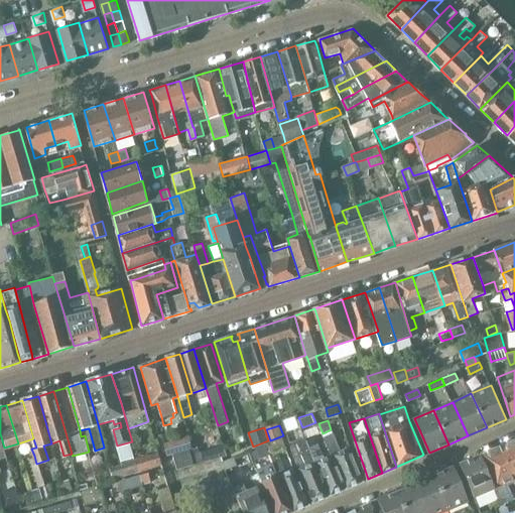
[(346,488),(363,481),(349,445),(341,450),(333,432),(325,436),(332,454),(346,488)]
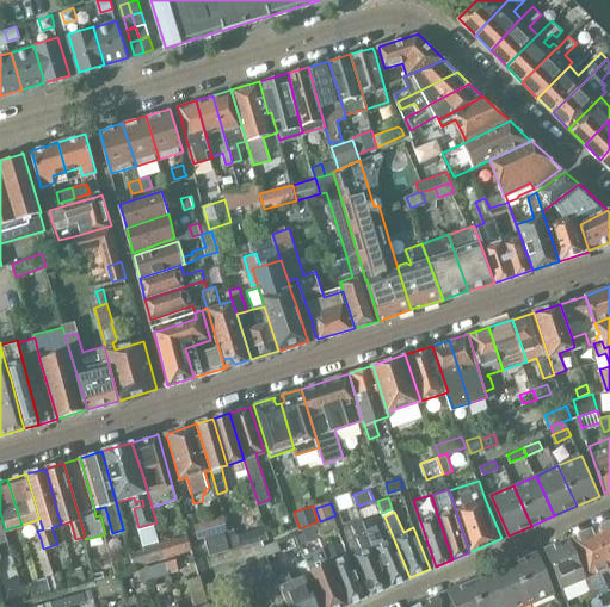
[(324,546),(347,604),(367,596),(349,553),(340,557),(328,531),(338,527),(334,515),(324,520),(314,524),(320,537),(324,546)]
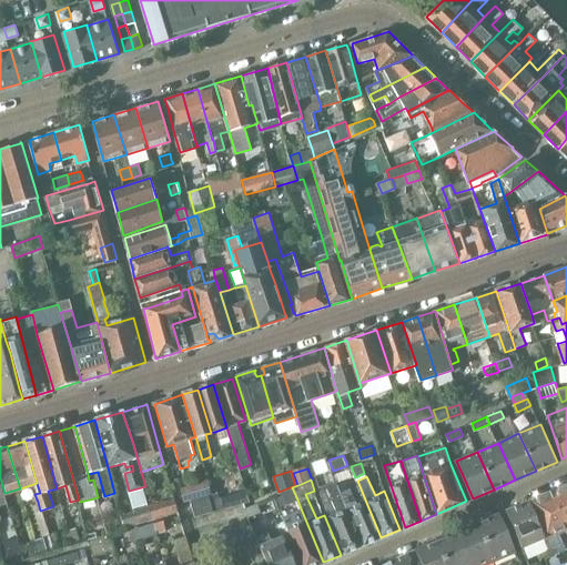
[(363,545),(381,537),(365,500),(356,503),(346,480),(336,484),(363,545)]
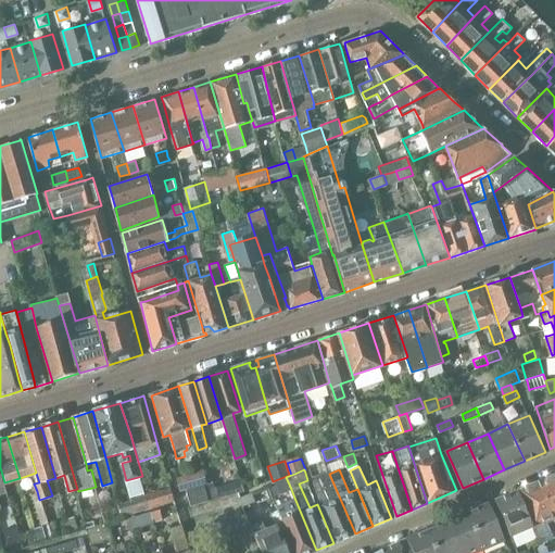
[(204,470),(177,479),(179,489),(203,482),(207,481),(204,470)]
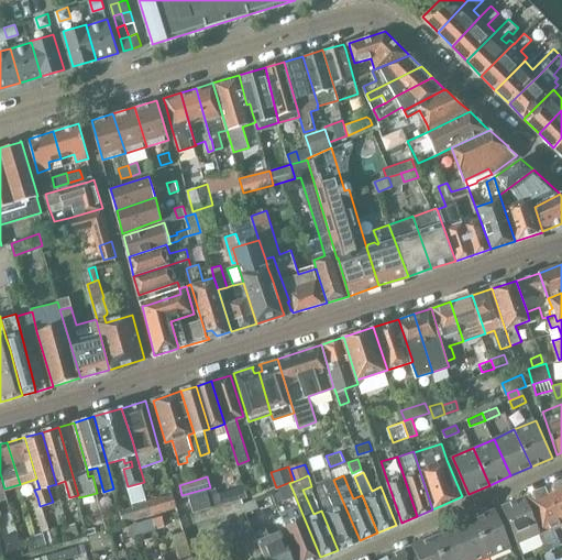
[(323,480),(334,506),(326,511),(341,548),(360,540),(333,480),(332,476),(323,480)]
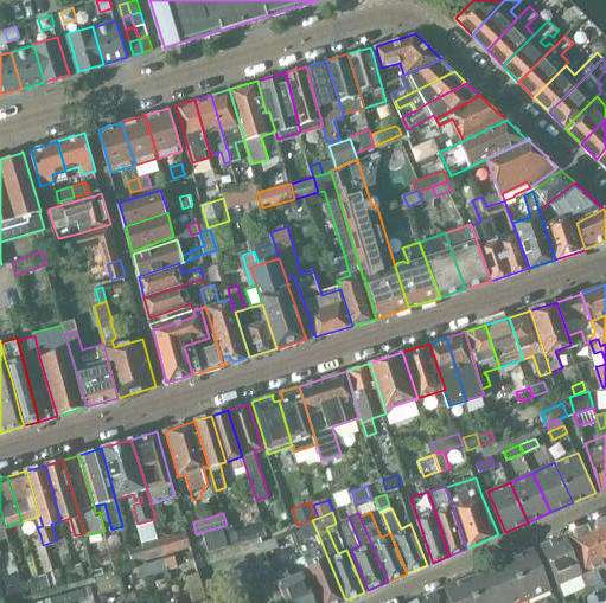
[(605,517),(589,525),(605,563),(605,517)]
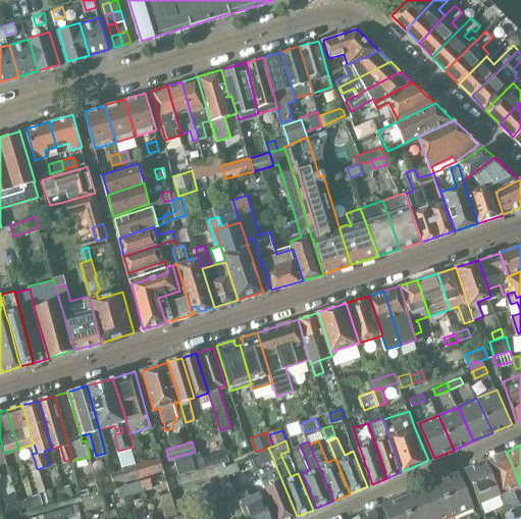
[(268,448),(259,451),(264,463),(273,459),(268,448)]
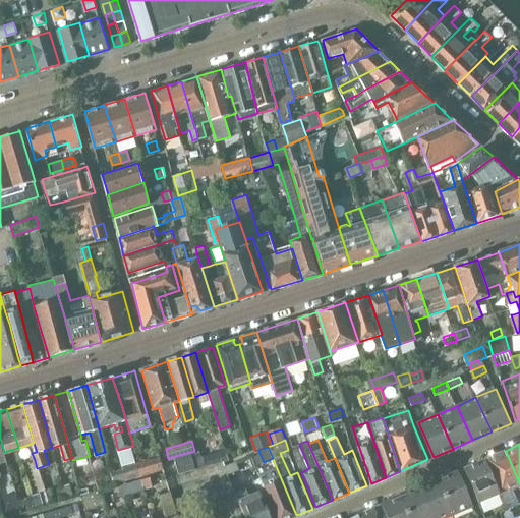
[(226,448),(211,452),(215,463),(225,460),(229,459),(226,448)]
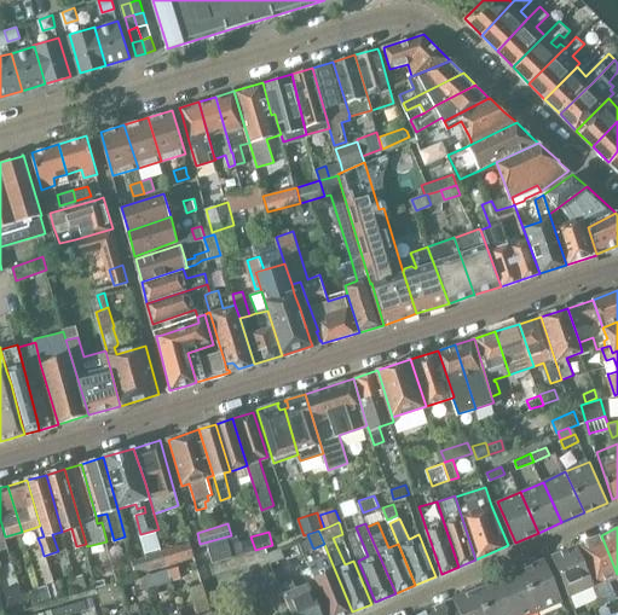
[(238,534),(226,538),(232,555),(243,552),(238,534)]
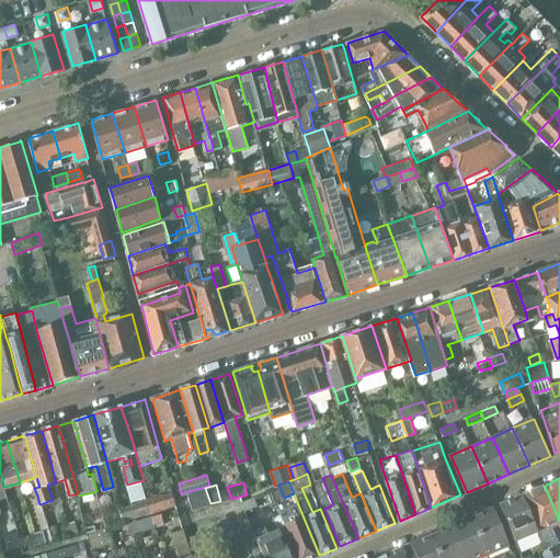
[(559,521),(545,486),(524,494),(539,530),(547,546),(558,541),(552,527),(559,524),(559,521)]
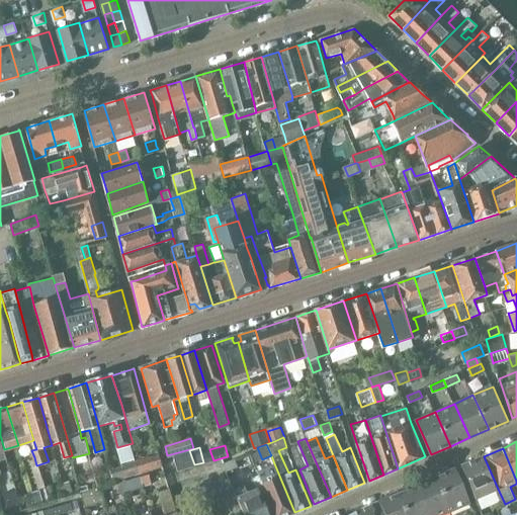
[(174,455),(178,469),(194,464),(189,450),(174,455)]
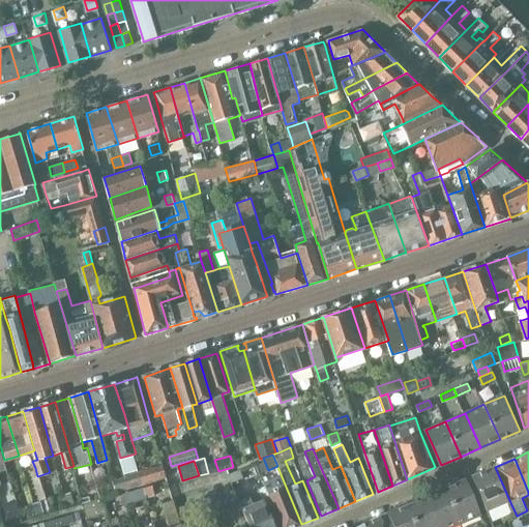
[(140,471),(144,484),(166,476),(163,464),(140,471)]
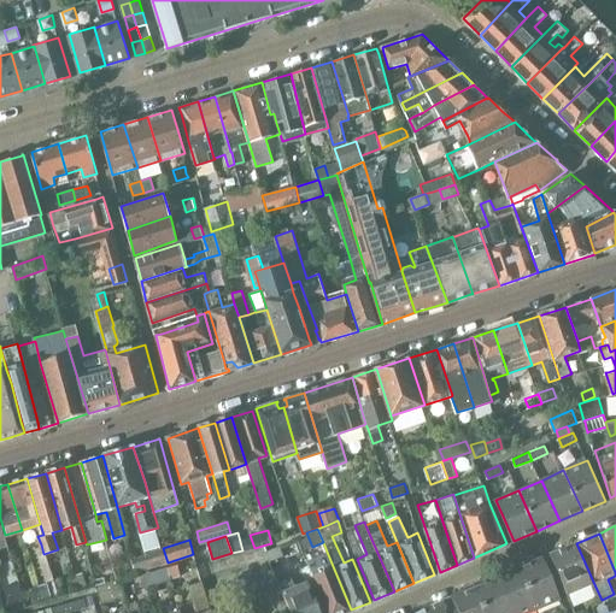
[(576,543),(551,554),(568,593),(593,582),(576,543)]
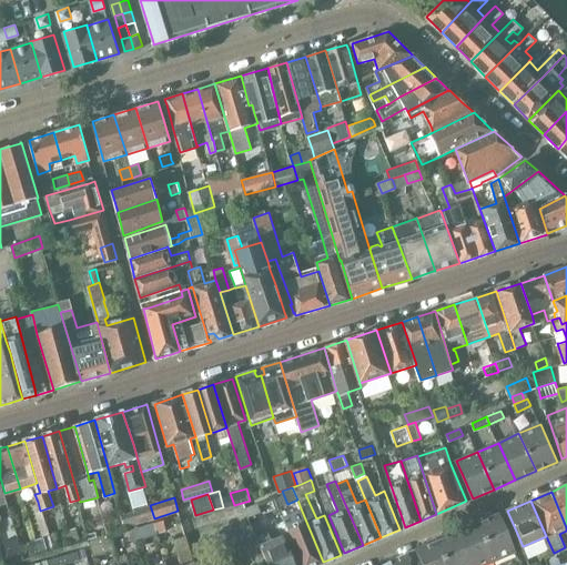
[(38,502),(32,504),(42,535),(50,533),(43,510),(40,511),(38,502)]
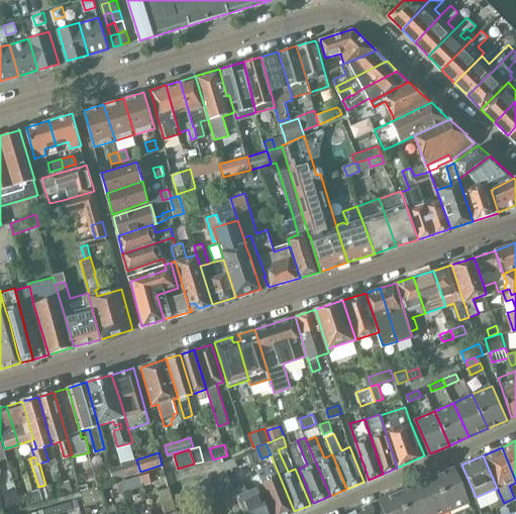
[(224,460),(222,460),(226,470),(237,465),(234,456),(224,460)]
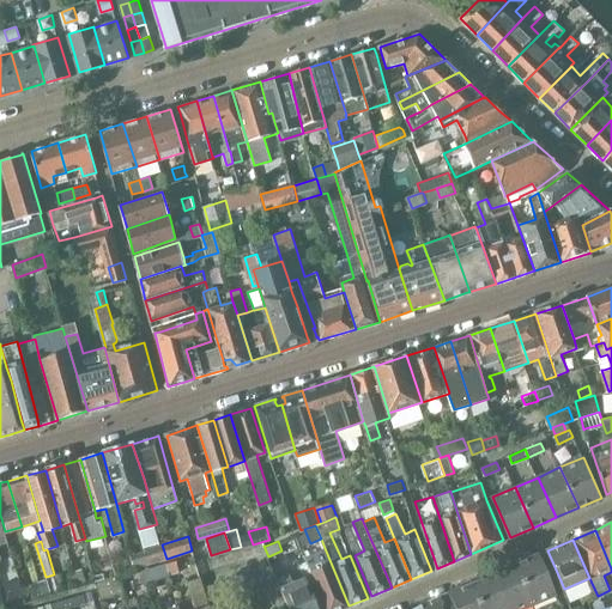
[(162,544),(131,553),(135,567),(167,559),(162,544)]
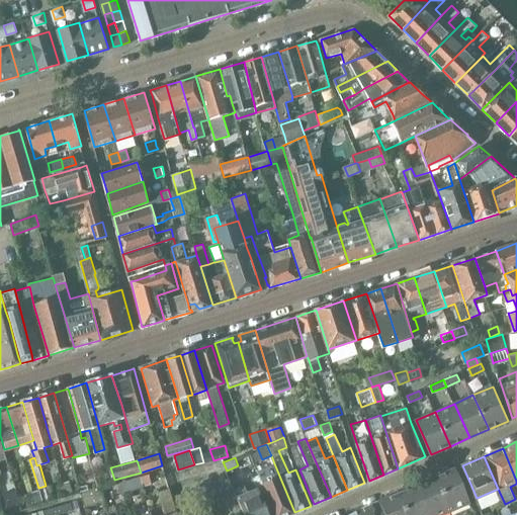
[(274,463),(258,470),(276,514),(287,514),(294,512),(274,463)]
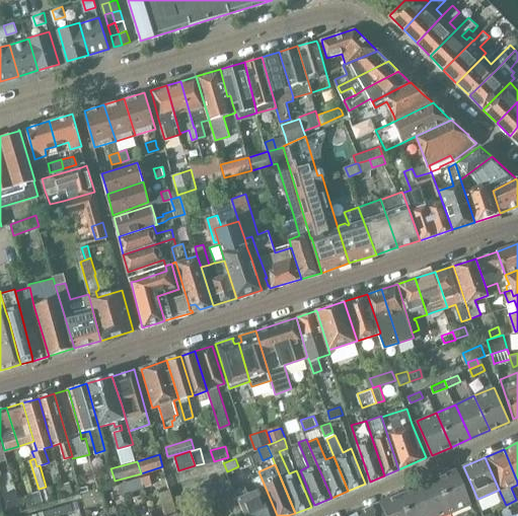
[(453,511),(472,503),(457,468),(438,476),(453,511)]
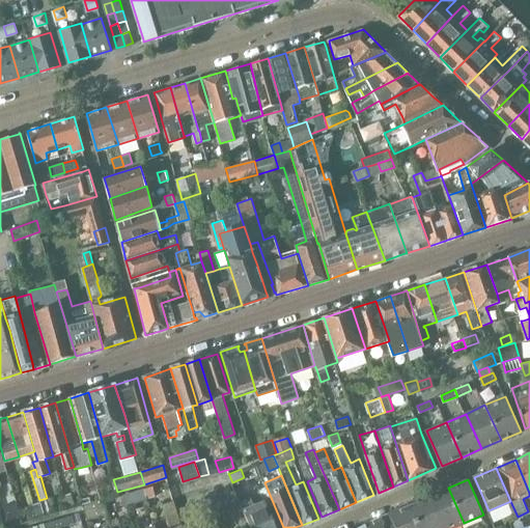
[(451,527),(464,523),(448,488),(428,497),(442,527),(451,527)]
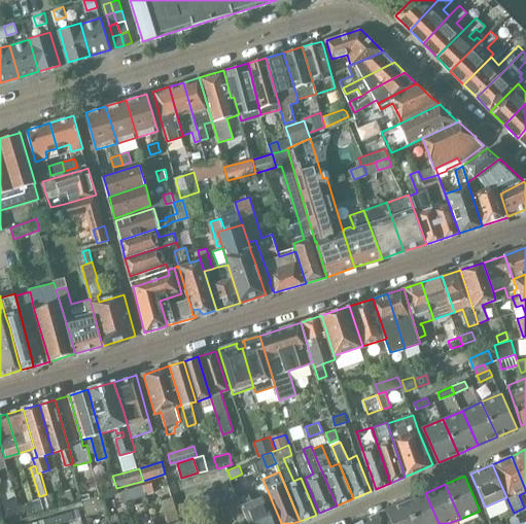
[(71,486),(63,489),(67,504),(75,501),(71,486)]
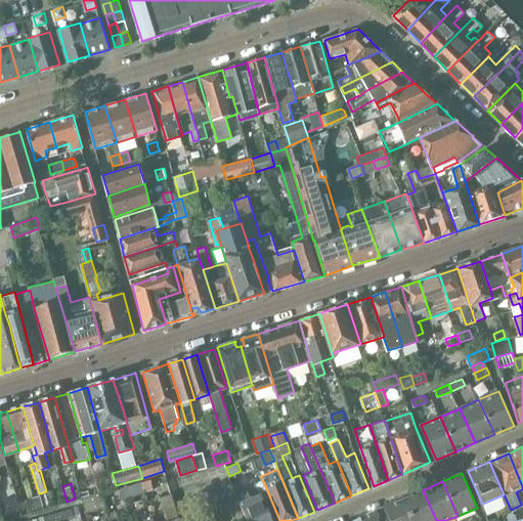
[(129,485),(123,487),(125,496),(126,496),(138,492),(136,483),(129,485)]
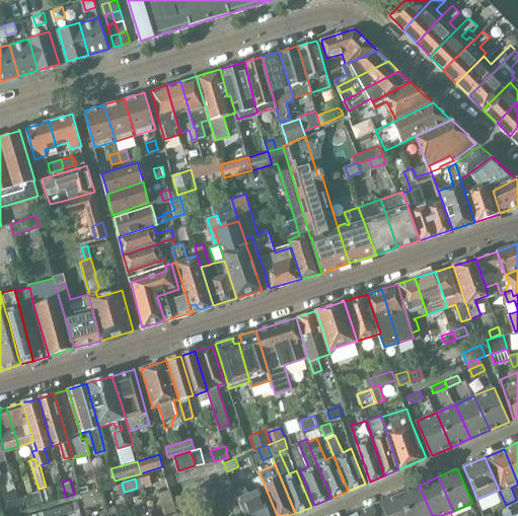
[(270,515),(259,489),(248,493),(245,485),(234,490),(245,515),(270,515)]
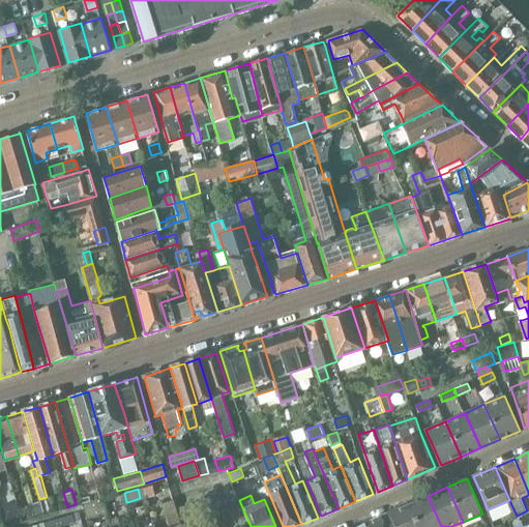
[(441,526),(428,496),(409,504),(418,526),(441,526)]
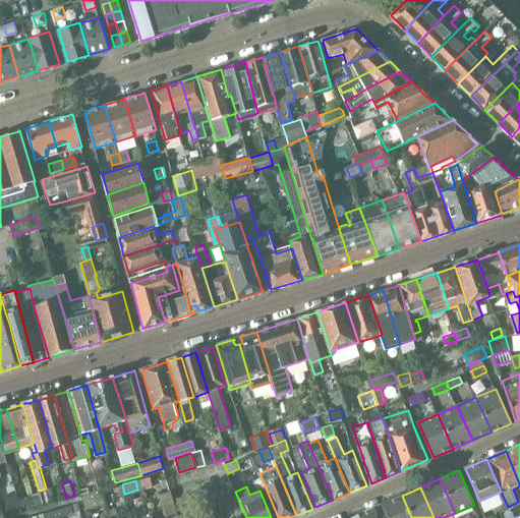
[(101,488),(82,494),(87,509),(106,504),(101,488)]
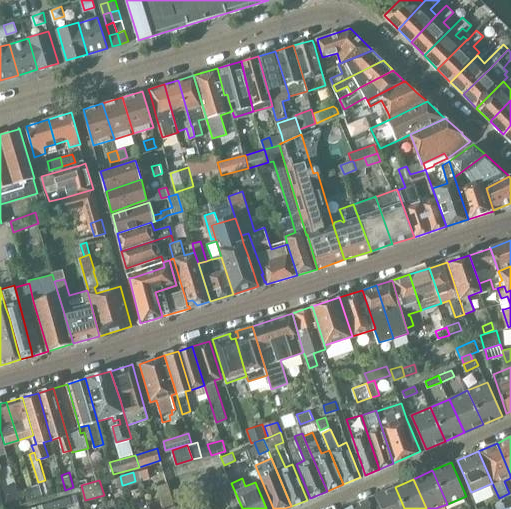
[(39,483),(31,485),(35,497),(43,495),(39,483)]
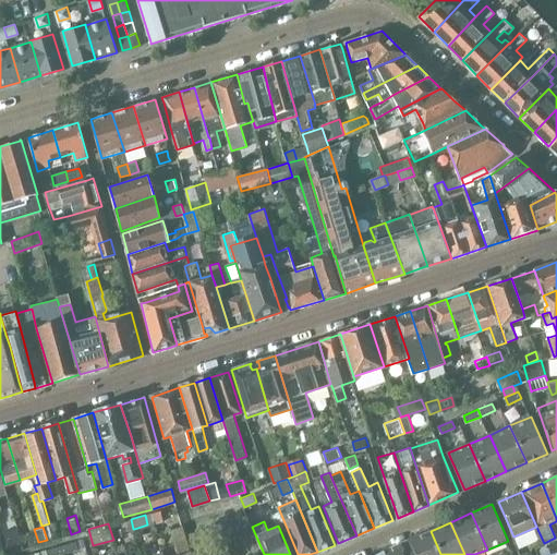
[(178,554),(192,554),(182,527),(170,530),(178,554)]
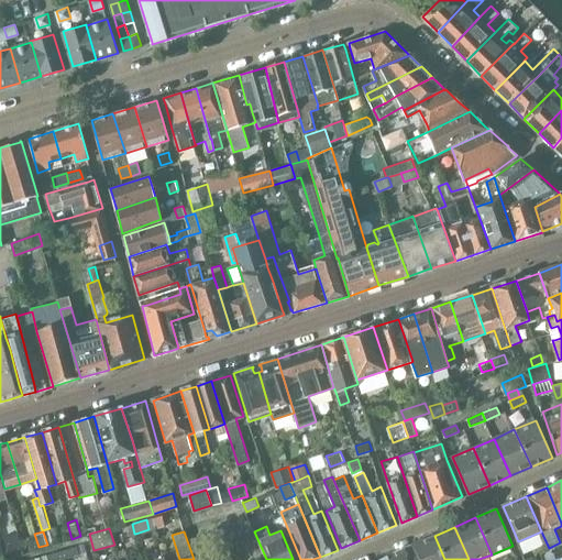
[(34,534),(25,537),(30,550),(39,547),(34,534)]
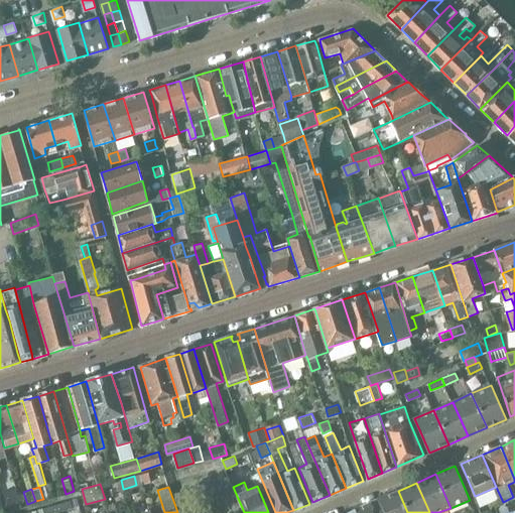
[(5,493),(10,510),(22,506),(17,490),(5,493)]
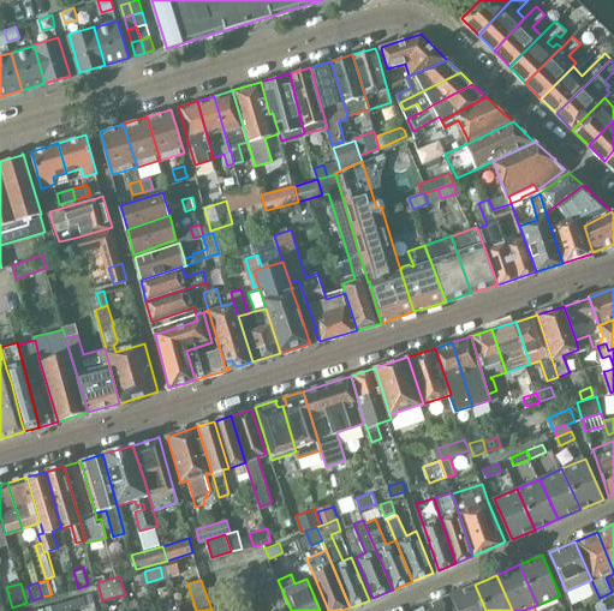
[(486,610),(475,585),(451,594),(458,610),(486,610)]
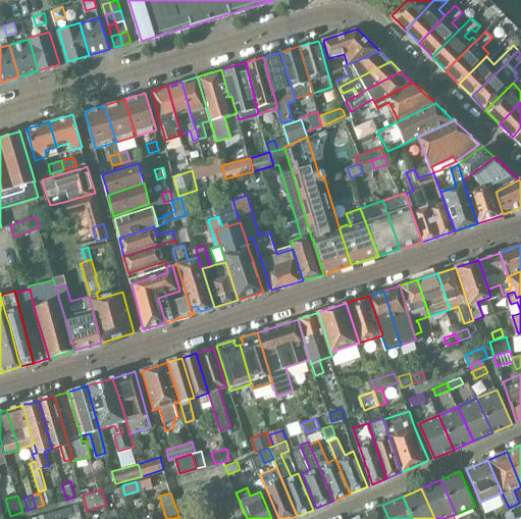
[(386,518),(381,505),(364,513),(366,518),(386,518)]
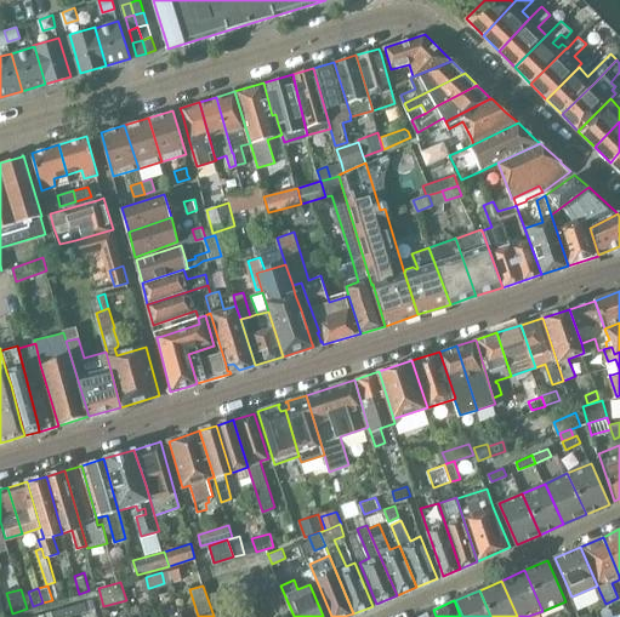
[(67,606),(69,615),(86,610),(84,601),(67,606)]
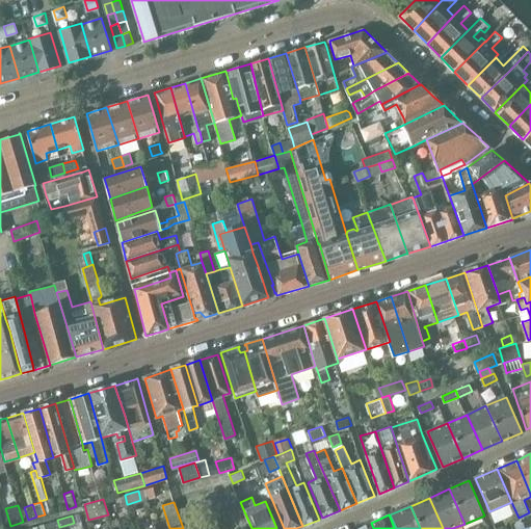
[(50,528),(59,527),(57,520),(43,524),(44,528),(50,528)]
